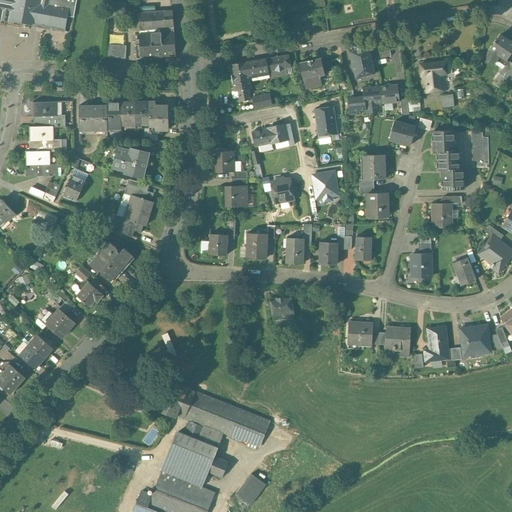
[(0,0),(0,18),(32,24),(39,26),(39,27),(42,27),(43,26),(65,31),(68,15),(74,16),(76,0),(0,0)]
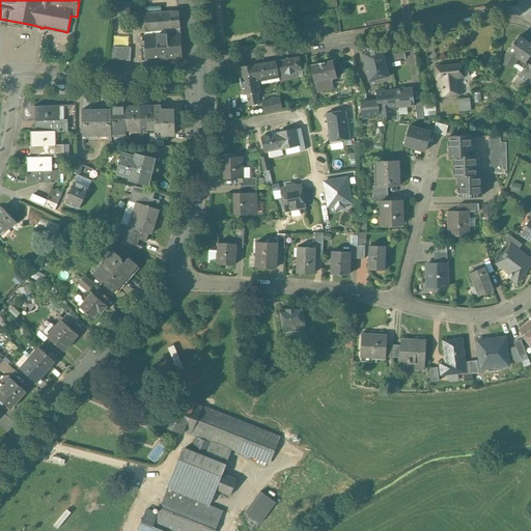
[(131,2),(113,0),(112,0),(111,11),(129,14),(131,2)]
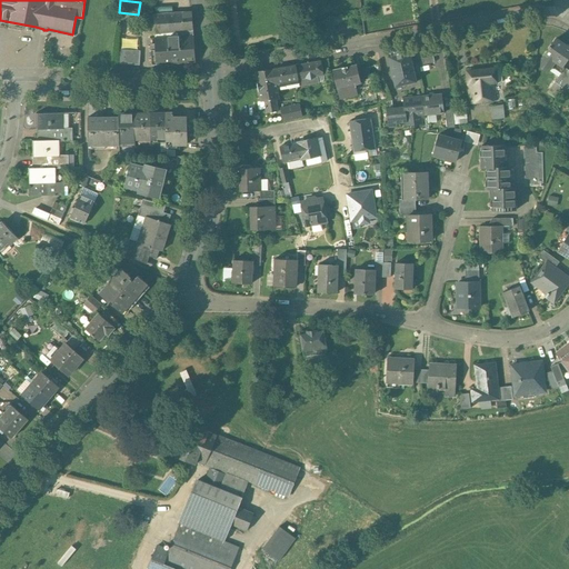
[(192,11),(155,15),(156,35),(179,32),(193,31),(192,11)]
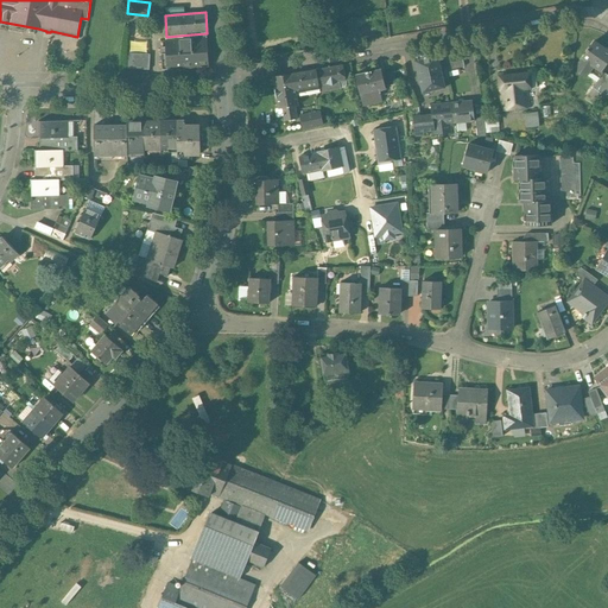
[(74,61),(77,37),(55,33),(54,42),(58,42),(56,58),(74,61)]
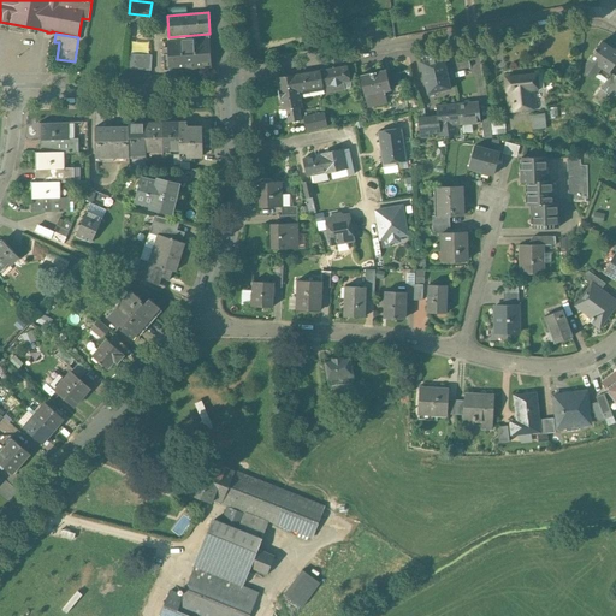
[(209,34),(194,35),(194,39),(167,41),(169,54),(164,55),(165,71),(212,66),(209,34)]
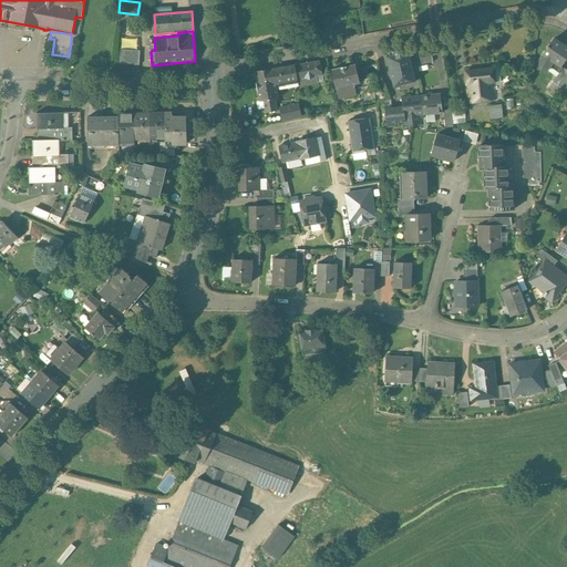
[(566,55),(566,48),(554,39),(548,47),(548,45),(547,48),(543,54),(544,54),(540,59),(539,68),(546,72),(547,70),(557,76),(563,66),(560,65),(566,55)]
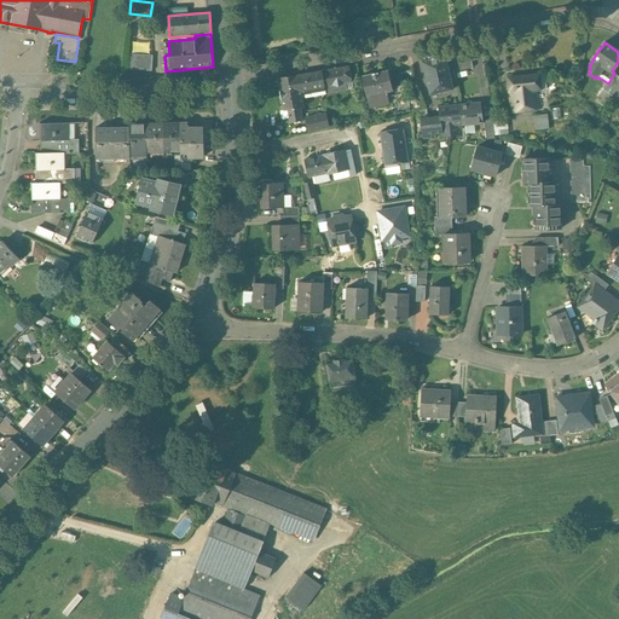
[(152,70),(152,53),(132,53),(131,69),(152,70)]
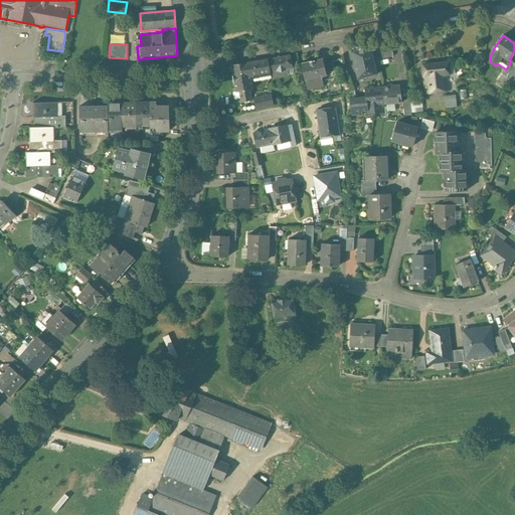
[(370,47),(352,51),(358,78),(377,73),(370,47)]
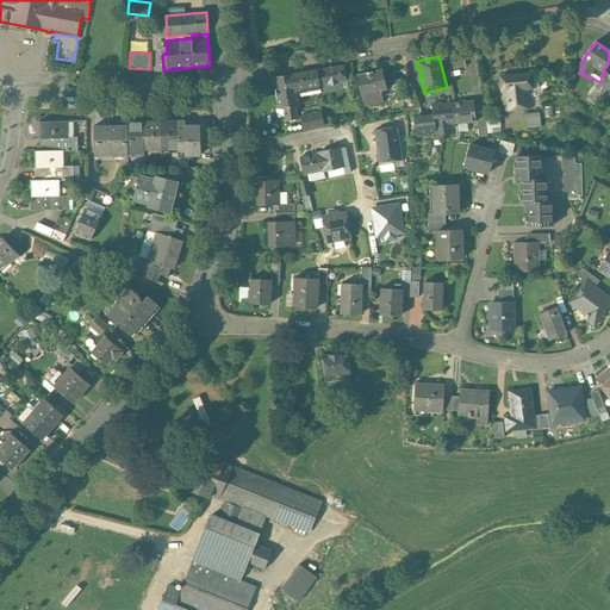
[(344,66),(317,70),(321,86),(324,85),(336,83),(347,81),(344,66)]
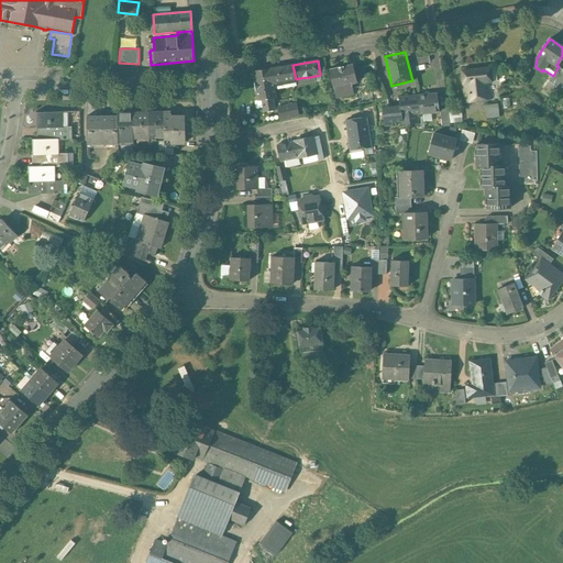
[(353,64),(329,69),(333,88),(351,84),(356,83),(353,64)]
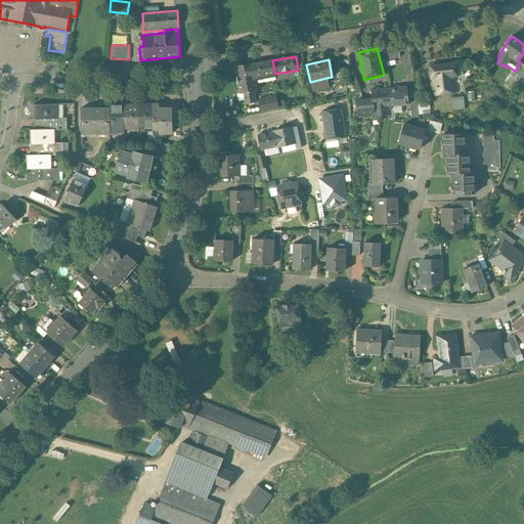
[(272,60),(253,63),(255,78),(275,75),(275,74),(272,60)]
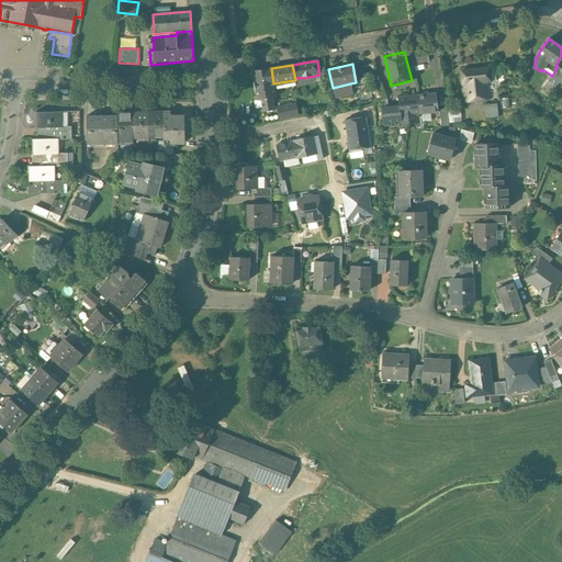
[(552,76),(548,81),(554,86),(561,74),(561,68),(558,66),(552,76)]
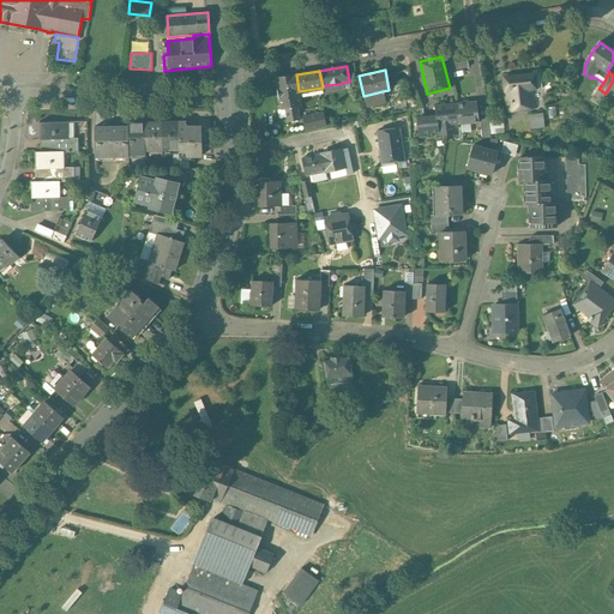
[(66,86),(66,73),(46,74),(46,86),(66,86)]
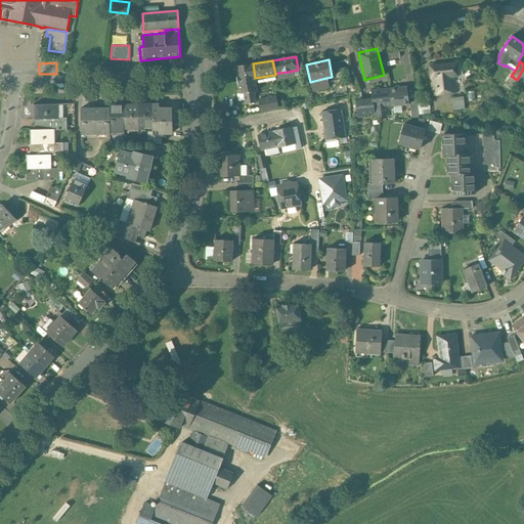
[(253,63),(235,66),(241,94),(244,93),(246,104),(256,102),(254,91),(258,91),(255,78),(253,63)]
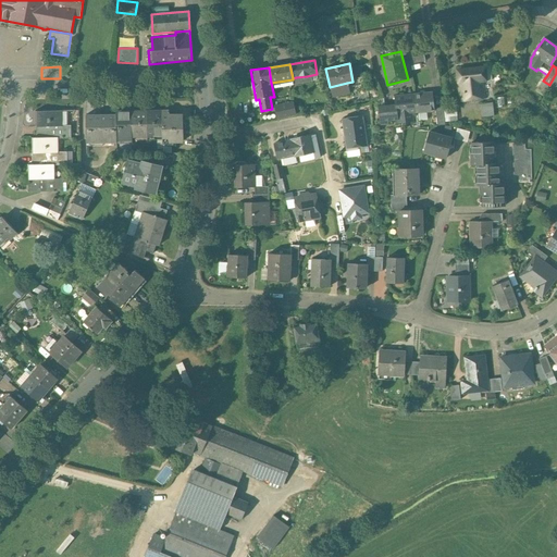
[(484,67),(458,72),(459,84),(483,81),(486,81),(484,67)]
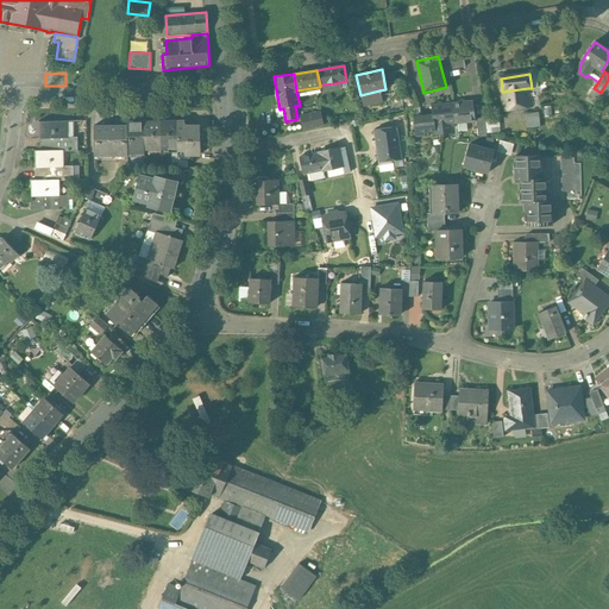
[(528,88),(502,92),(506,111),(531,107),(528,88)]
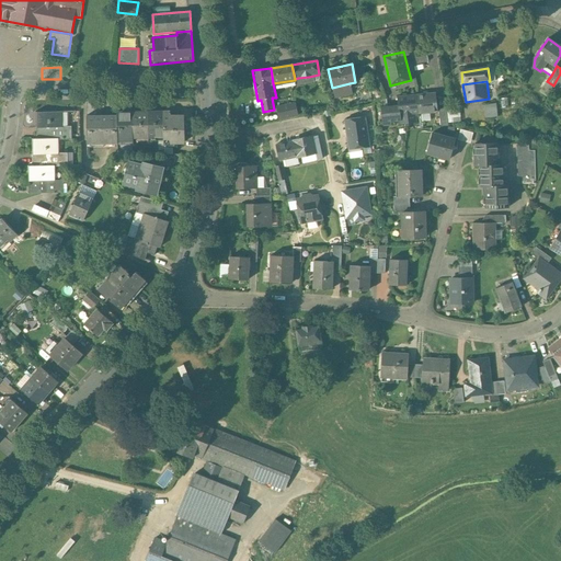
[(350,83),(332,88),(334,99),(352,94),(350,83)]
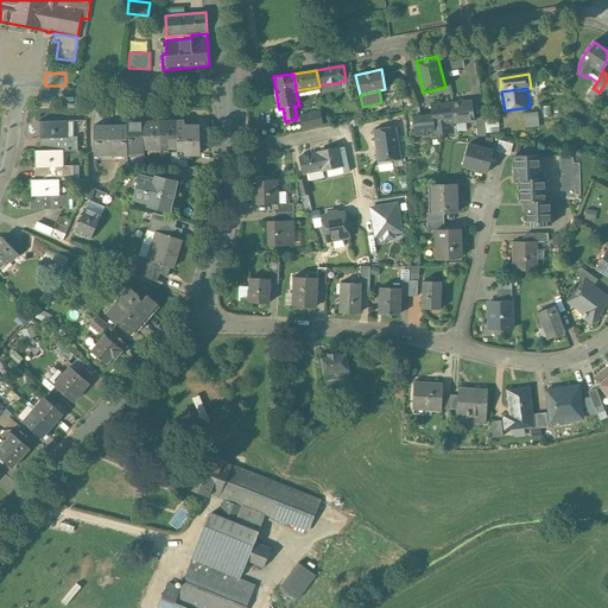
[(472,100),(451,102),(454,122),(455,122),(474,120),(472,100)]
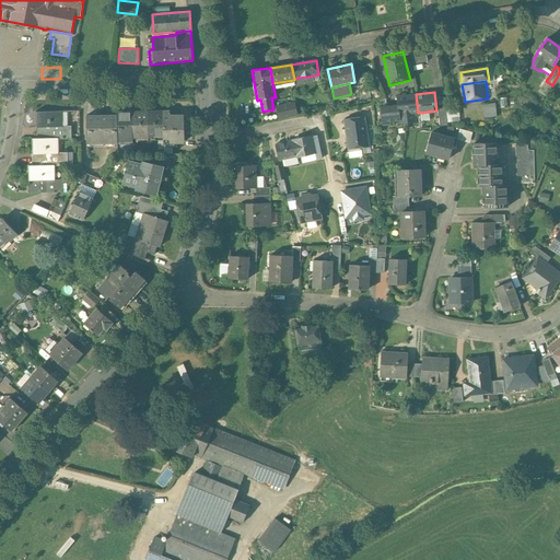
[(416,94),(397,96),(398,105),(381,107),(383,125),(391,125),(389,121),(399,120),(399,115),(415,113),(418,113),(416,94)]
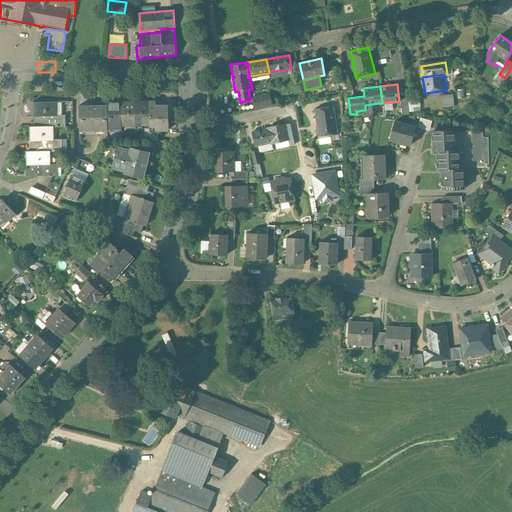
[(453,94),(441,95),(443,107),(454,106),(453,94)]
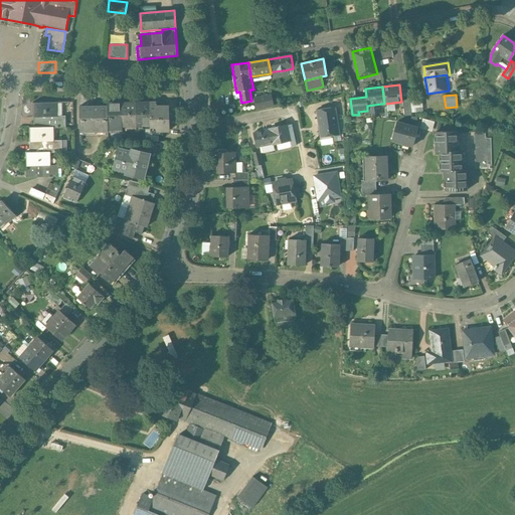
[(409,100),(402,100),(404,116),(411,116),(410,108),(409,102),(409,100)]
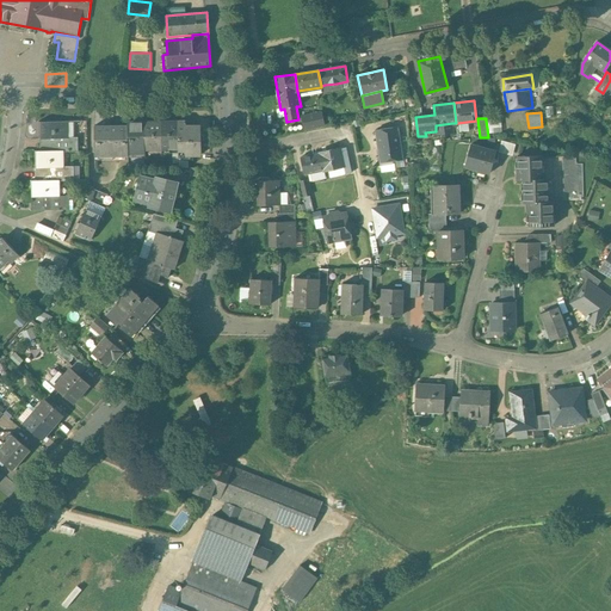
[(68,122),(38,122),(38,152),(61,152),(63,152),(78,152),(78,137),(68,137),(68,122)]
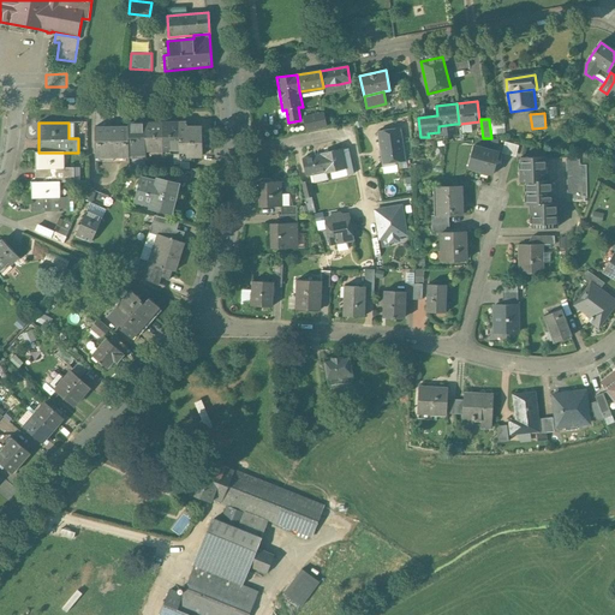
[(179,123),(162,124),(162,150),(179,149),(179,123)]
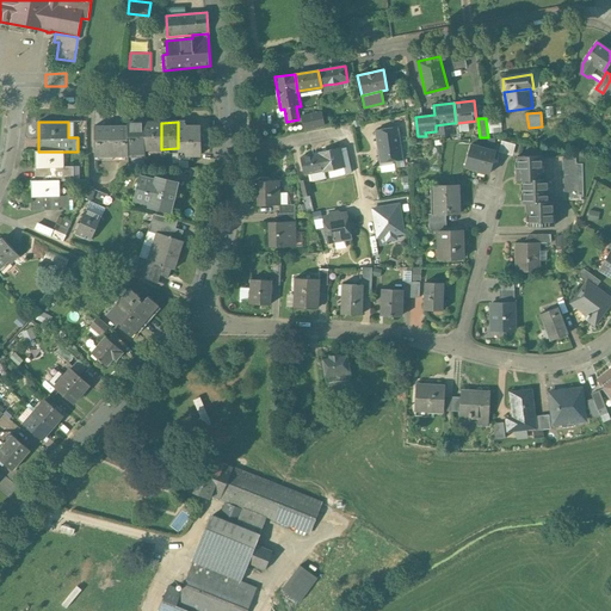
[(202,154),(201,127),(185,127),(185,122),(178,122),(178,148),(178,155),(202,154)]
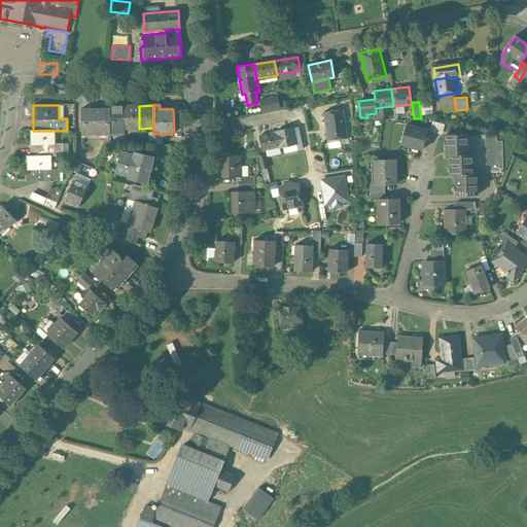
[(125,129),(125,106),(110,106),(110,108),(110,133),(125,133),(125,129)]
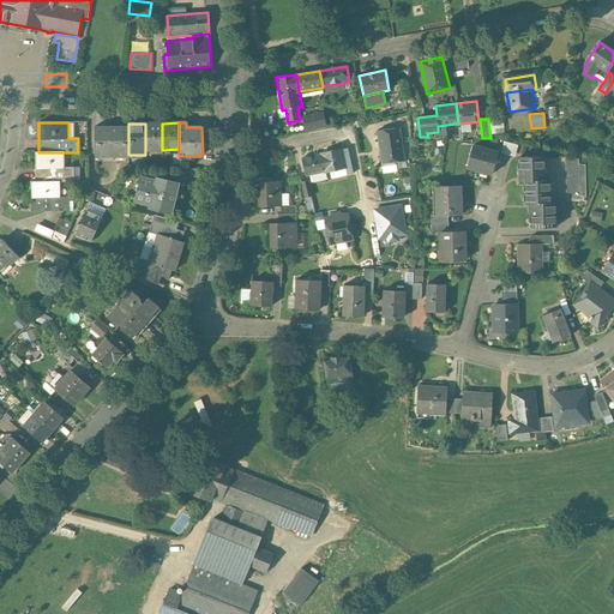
[(162,124),(145,124),(145,150),(162,150),(162,124)]
